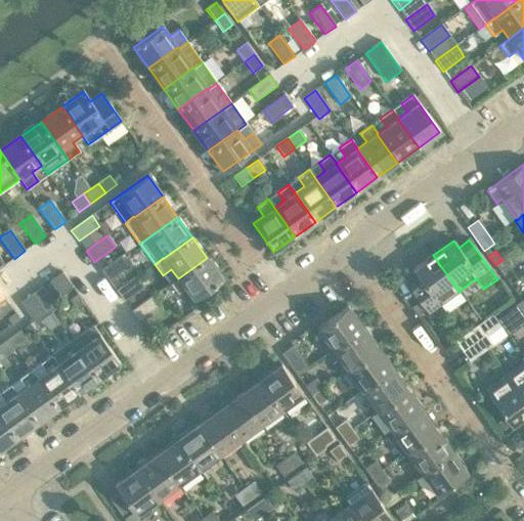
[(428,313),(459,292),(433,255),(412,270),(418,276),(406,285),(428,313)]
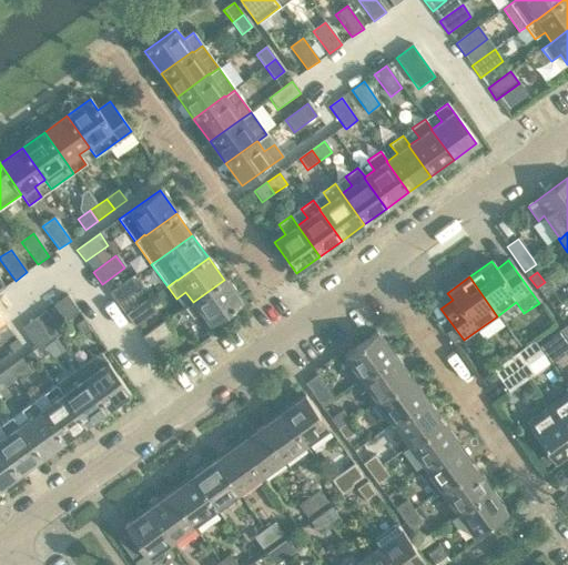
[(140,290),(132,278),(109,294),(118,306),(140,290)]
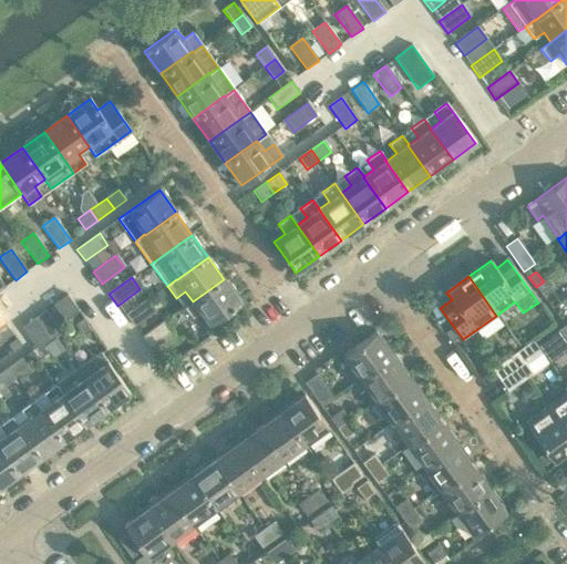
[(240,303),(224,279),(193,301),(183,308),(192,320),(202,314),(209,325),(240,303)]
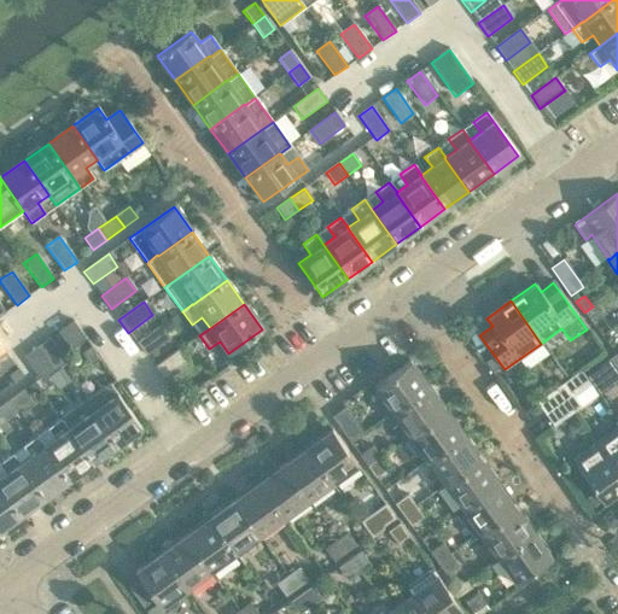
[(593,307),(584,313),(593,325),(601,319),(593,307)]
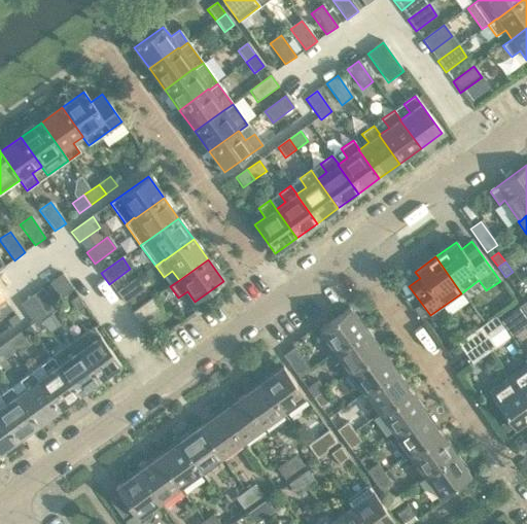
[(62,275),(60,277),(49,284),(60,299),(73,289),(62,275)]
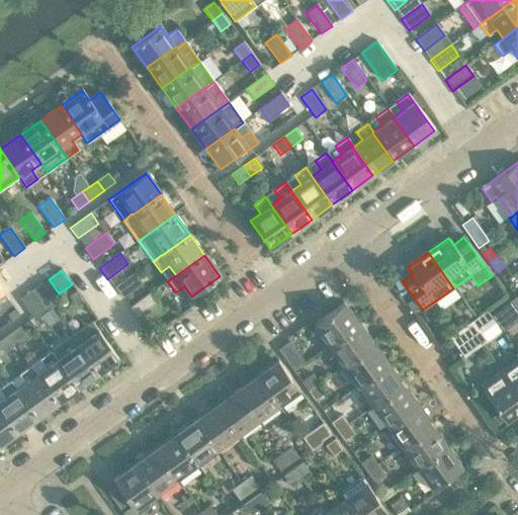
[(122,299),(143,284),(135,273),(114,288),(122,299)]
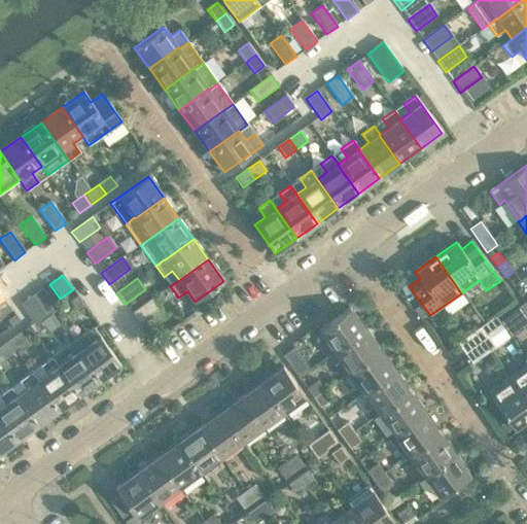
[(42,289),(36,293),(31,298),(46,318),(57,311),(42,289)]
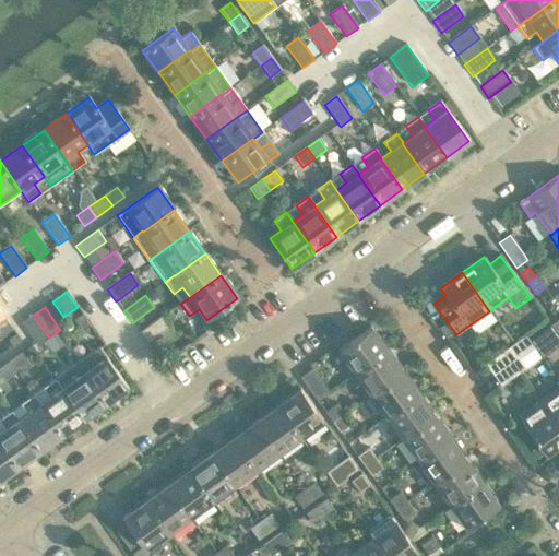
[(37,346),(49,338),(33,316),(22,323),(37,346)]
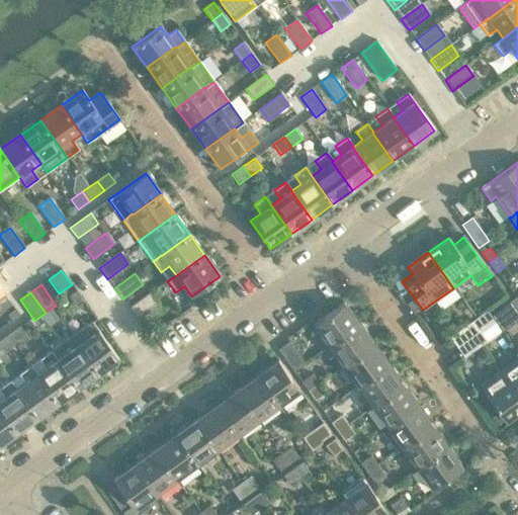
[(137,320),(157,305),(150,293),(128,309),(137,320)]
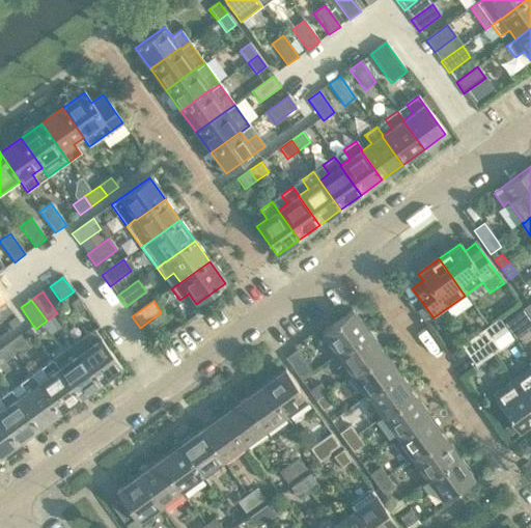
[(0,304),(0,322),(11,313),(3,302),(0,304)]
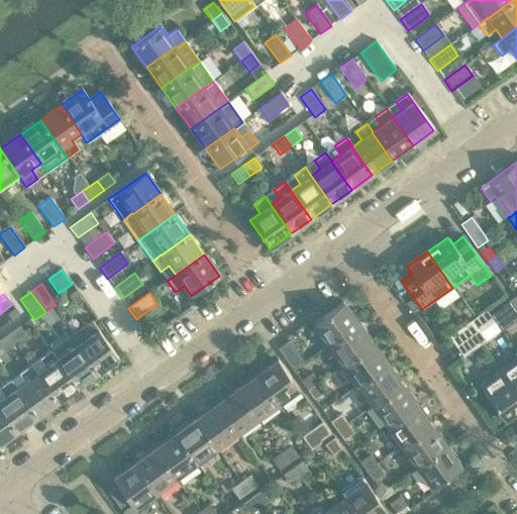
[(515,309),(509,301),(500,308),(506,316),(515,309)]
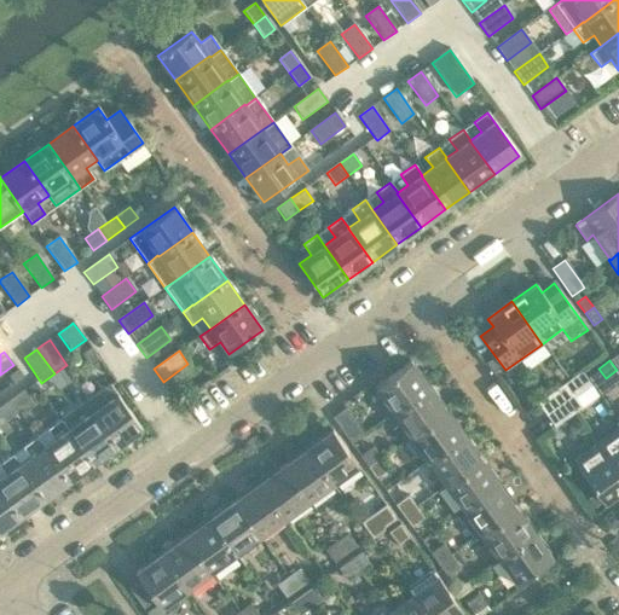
[(393,413),(428,388),(410,363),(375,388),(393,413)]
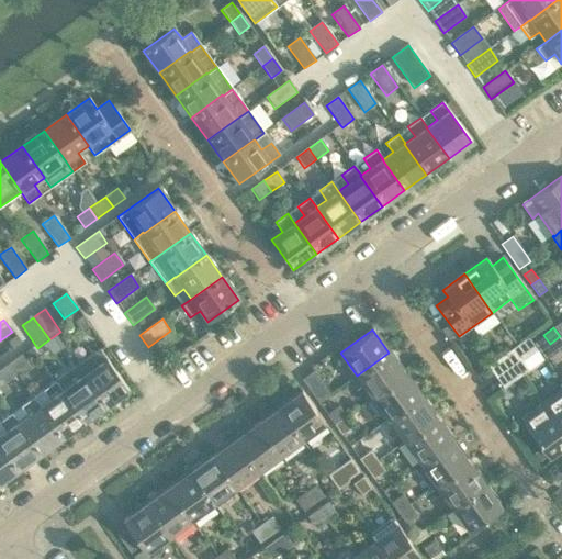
[(513,349),(520,360),(523,361),(538,350),(528,338),(513,349)]
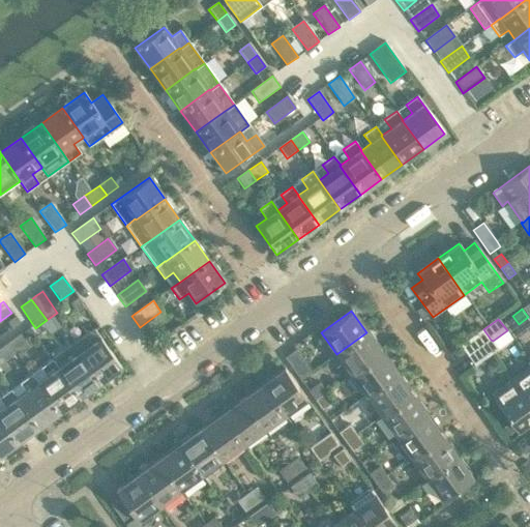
[(79,354),(99,383),(121,368),(93,329),(72,345),(80,354),(79,354)]
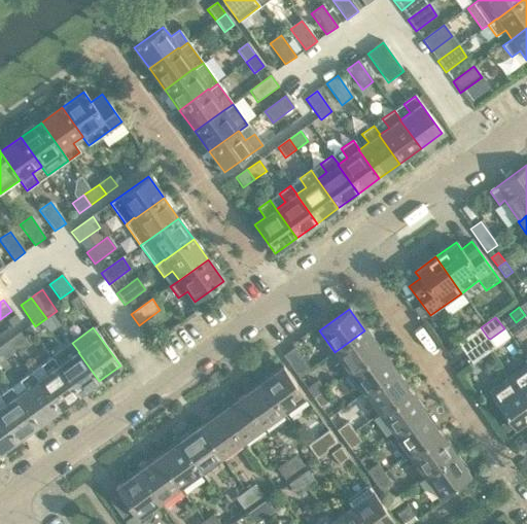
[(481,327),(458,344),(465,354),(488,338),(481,327)]
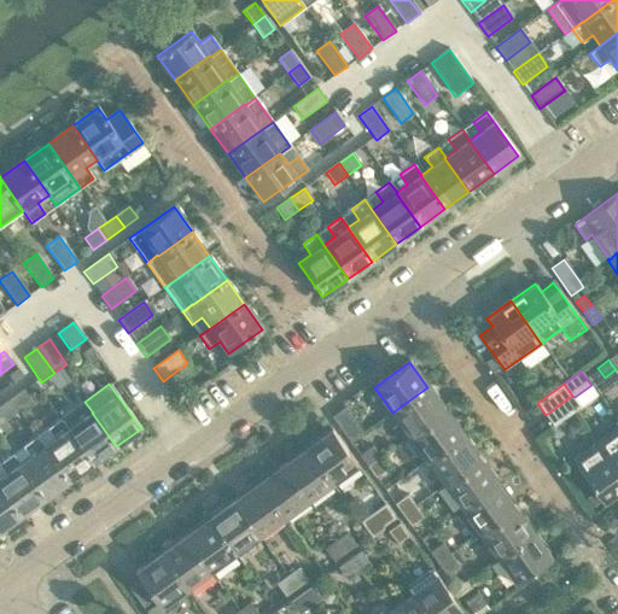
[(410,437),(445,411),(427,387),(392,413),(410,437)]
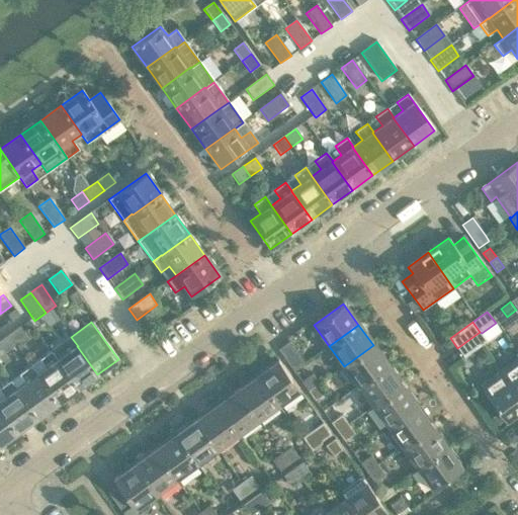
[(19,328),(17,330),(8,336),(15,345),(26,337),(19,328)]
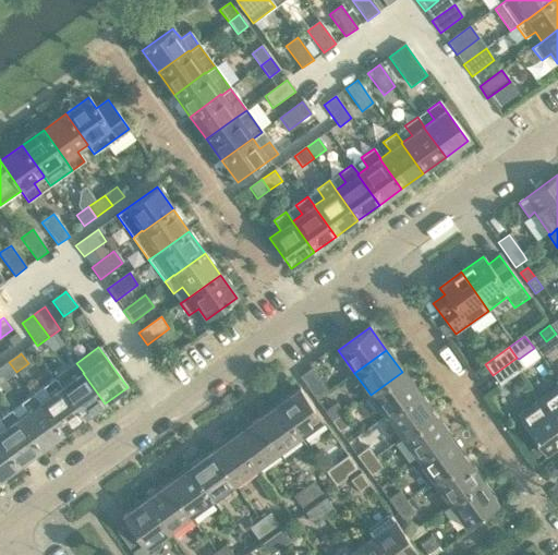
[(517,358),(493,375),(500,386),(524,369),(519,359),(517,358)]
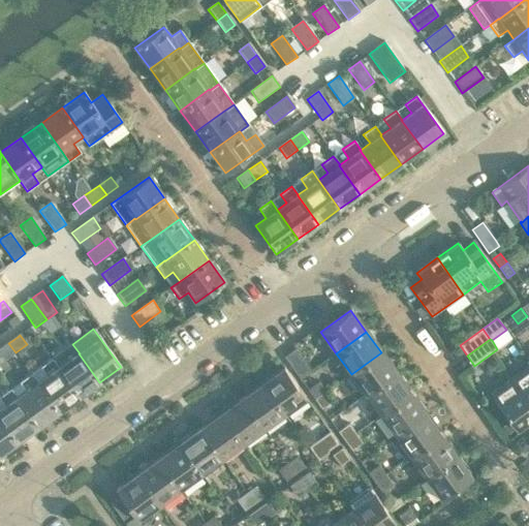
[(8,343),(0,348),(0,354),(4,361),(16,352),(8,343)]
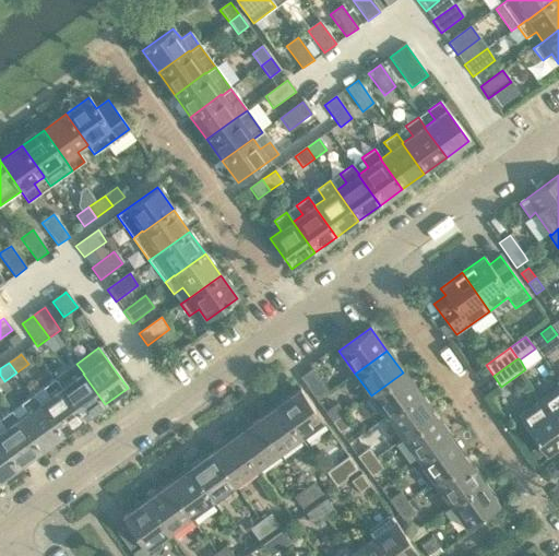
[(61,390),(83,420),(105,404),(83,374),(84,374),(76,364),(64,373),(71,382),(62,389),(61,390)]
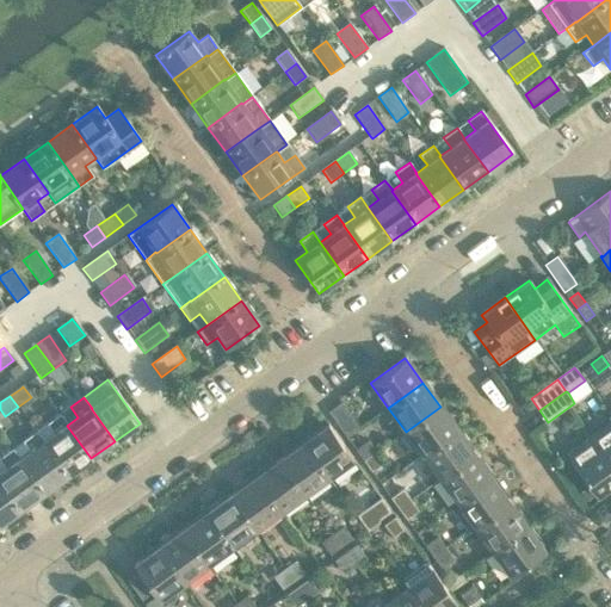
[(358,428),(340,403),(328,413),(346,438),(358,428)]
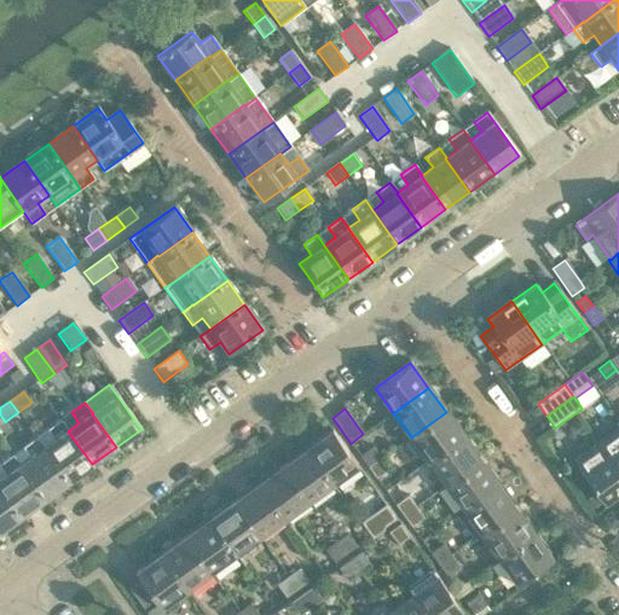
[(428,462),(463,436),(446,412),(411,437),(428,462)]
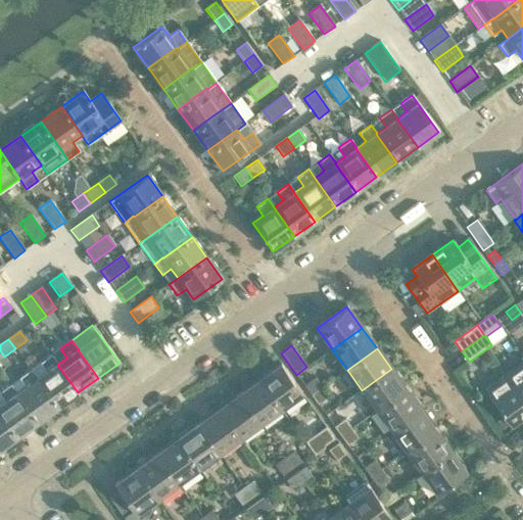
[(37,379),(57,408),(78,392),(57,365),(58,364),(51,356),(40,364),(46,372),(38,379),(37,379)]
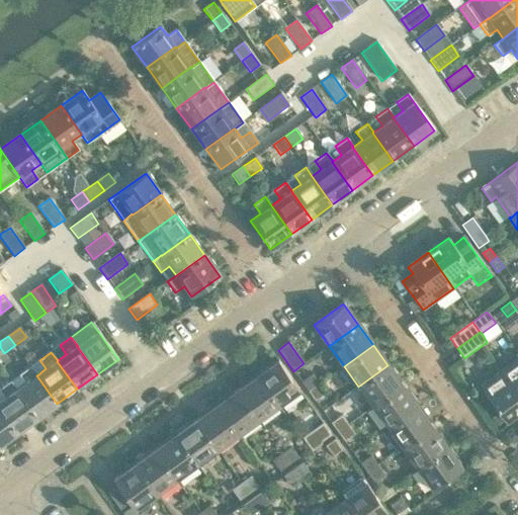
[(517,358),(500,371),(517,397),(517,358)]
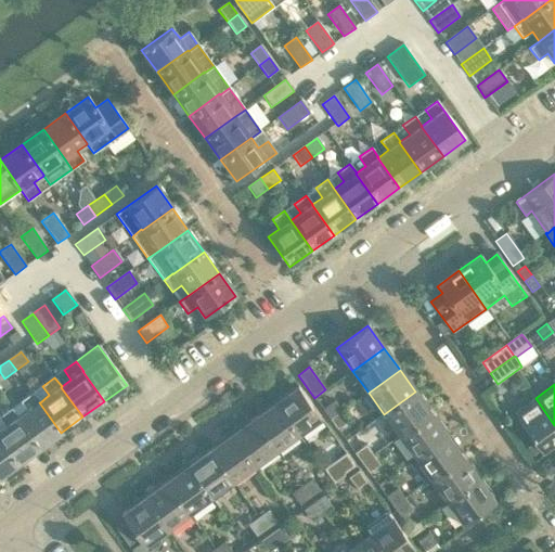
[(275,403),(298,435),(321,419),(298,387),(275,403)]
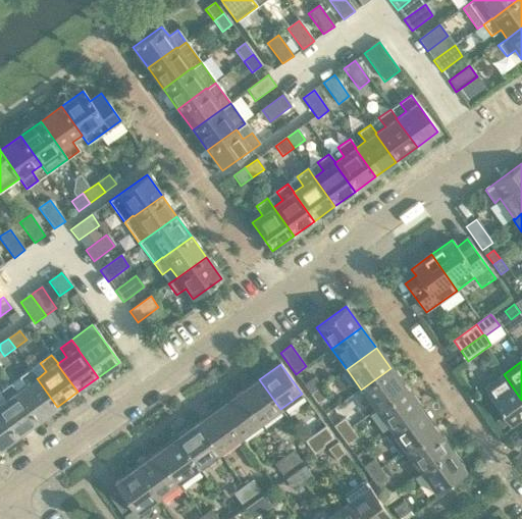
[(376,410),(406,388),(390,368),(361,390),(376,410)]
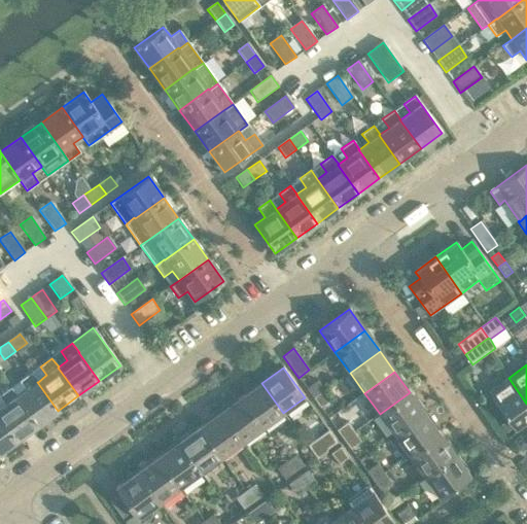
[(16,397),(37,425),(58,411),(37,382),(38,382),(31,373),(20,382),(26,390),(18,396),(16,397)]
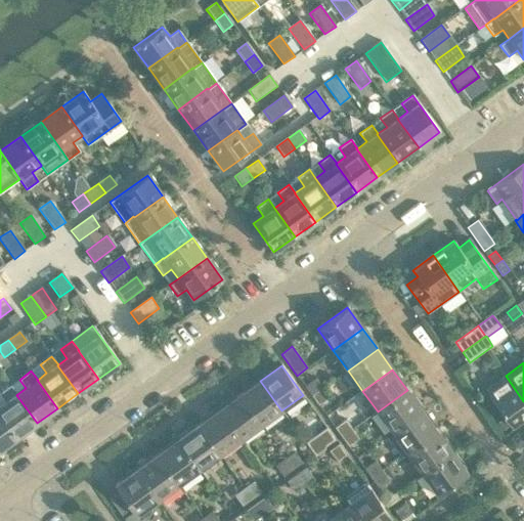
[(523,417),(523,401),(506,376),(485,391),(511,427),(523,417)]
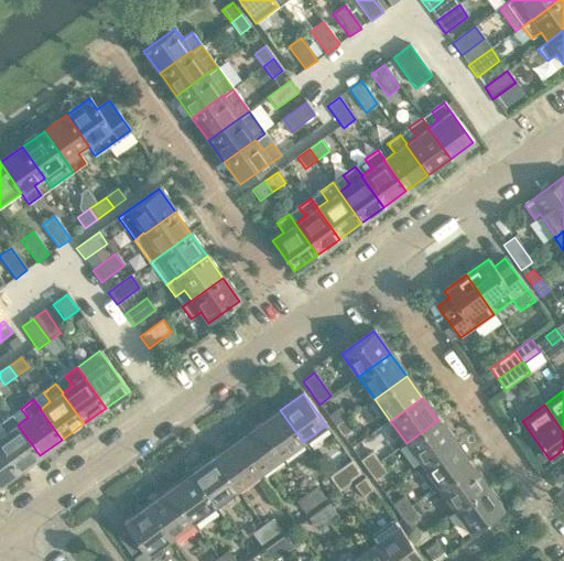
[(328,417),(335,427),(347,418),(339,408),(328,417)]
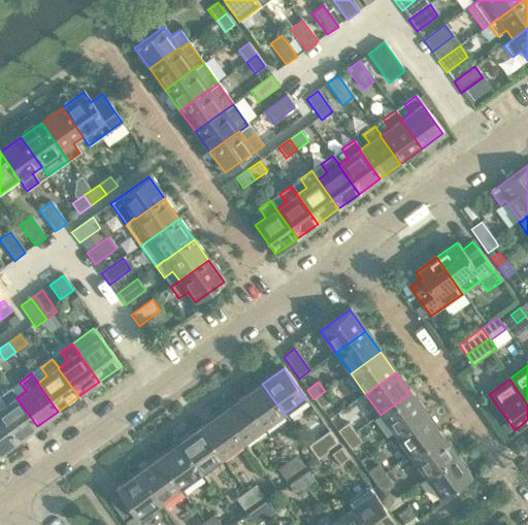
[(241,398),(263,429),(284,414),(262,384),(241,398)]
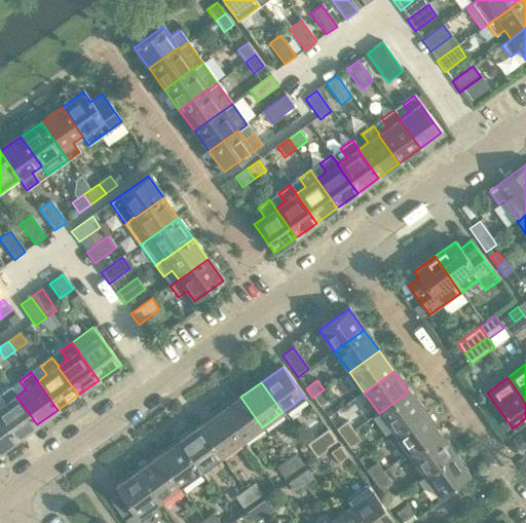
[(0,416),(16,440),(37,424),(16,397),(17,396),(10,387),(0,395),(0,397),(5,405),(0,408),(0,416)]
